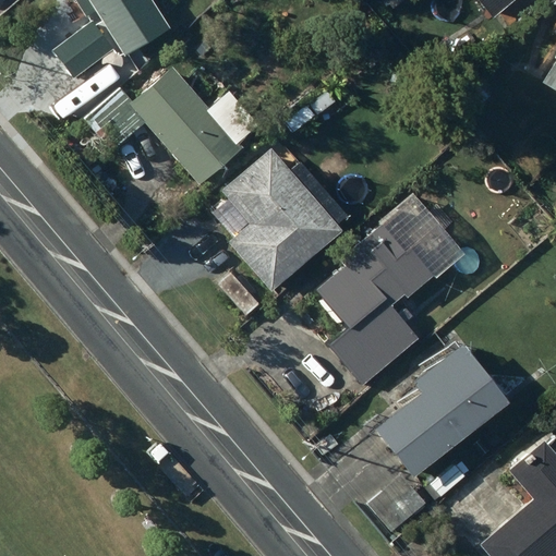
[(75,0),(86,16),(95,11),(123,56),(169,26),(152,0),(75,0)]
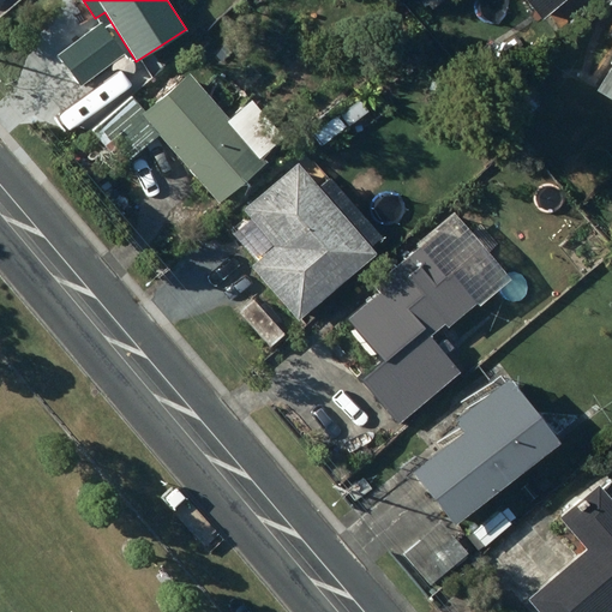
[(419,0),(430,12),(444,0),(419,0)]
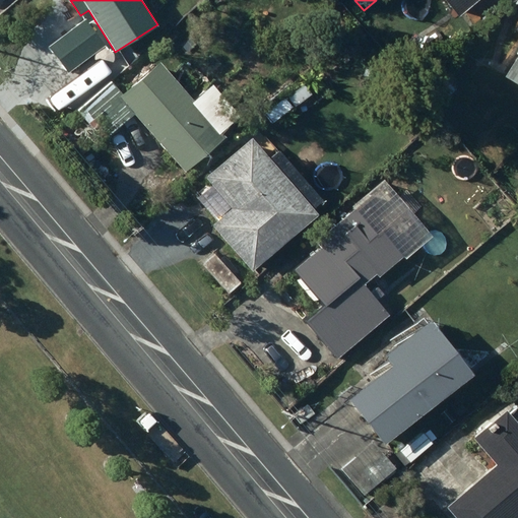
[(446,0),(462,17),(481,0),(446,0)]
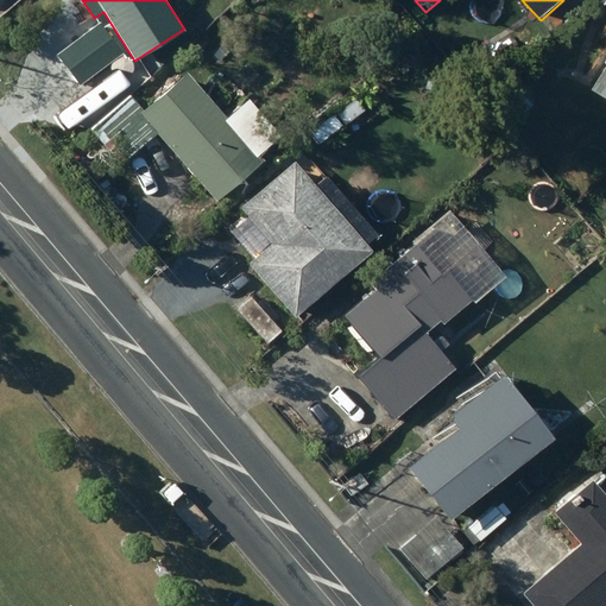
[(433,31),(450,31),(450,20),(433,20),(433,31)]
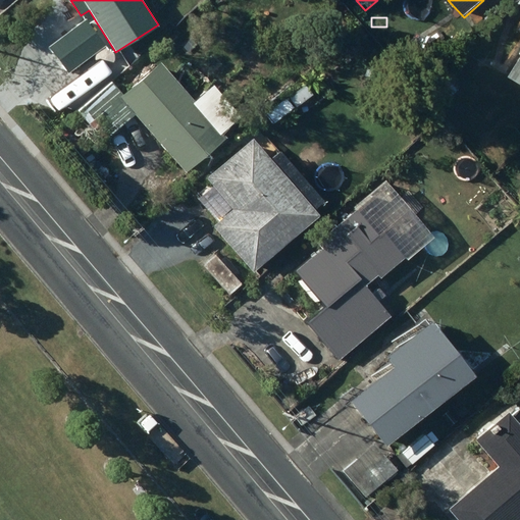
[(87,20),(50,47),(69,73),(106,48),(87,20)]
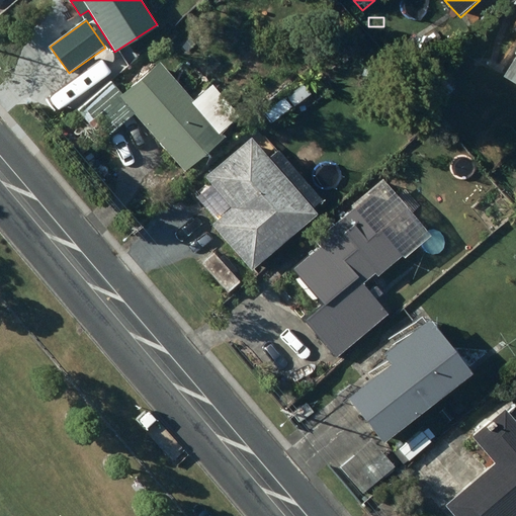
[(515,58),(504,77),(515,84),(515,58)]
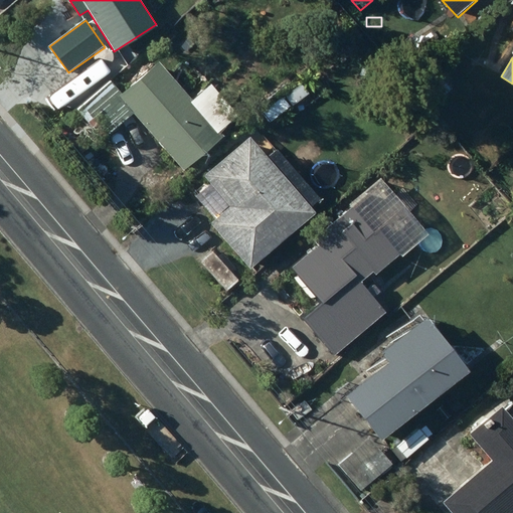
[(135,114),(185,172),(224,139),(157,60),(121,92),(113,82),(67,122),(92,150),(135,114)]
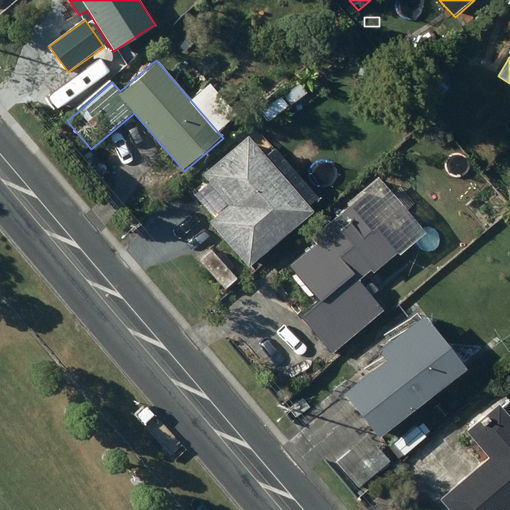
[(440,77),(429,87),(439,99),(451,89),(440,77)]
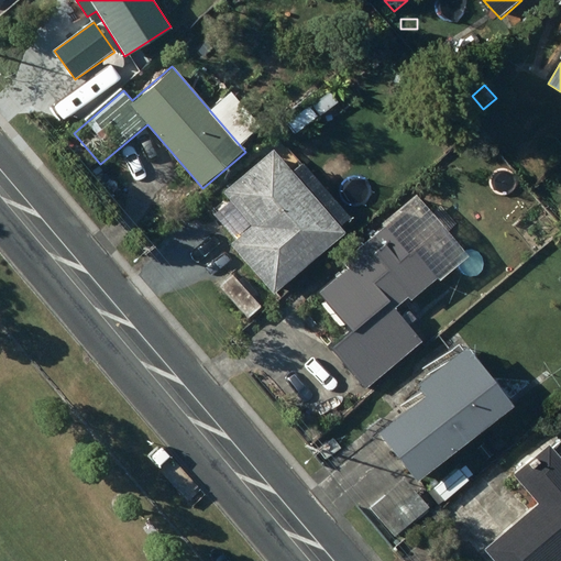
[(217,212),(239,239),(231,244),(272,294),(344,233),(338,226),(347,218),(301,163),(290,172),(274,151),(223,193),(230,201),(217,212)]
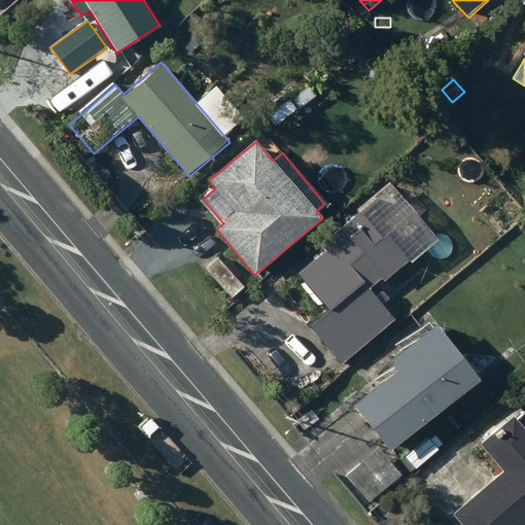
[(393,320),(369,290),(382,279),(384,282),(410,260),(388,235),(382,239),(359,212),(319,246),(326,254),(301,276),(316,294),(293,314),(307,330),(311,327),(342,363),(393,320)]
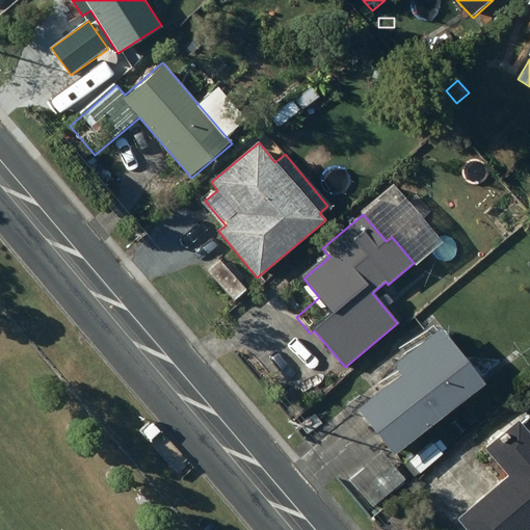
[(247,290),(221,261),(209,272),(235,301),(247,290)]
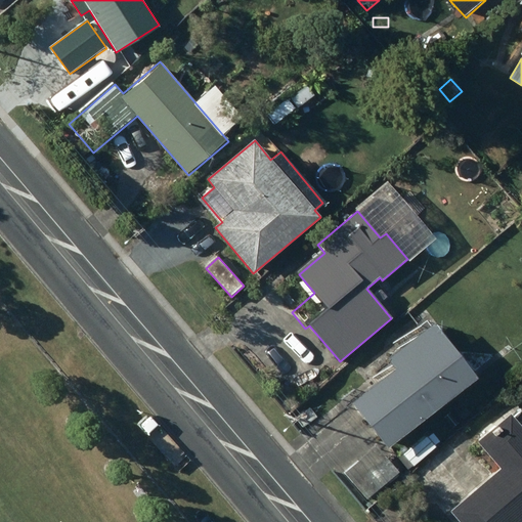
[(396,368),(351,404),(387,449),(476,378),(432,323),(388,358),(396,368)]
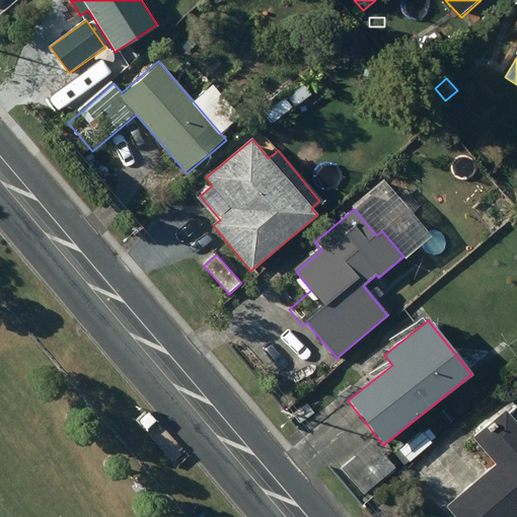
[(471,436),(496,464),(445,507),(453,516),(516,516),(516,410),(511,403),(471,436)]
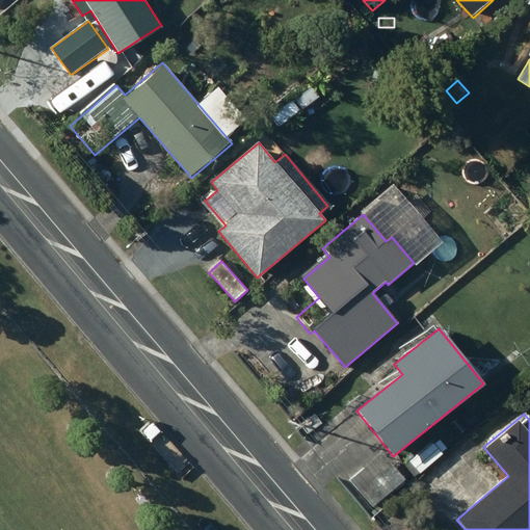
[(434,444),(411,464),(420,474),(443,455),(434,444)]
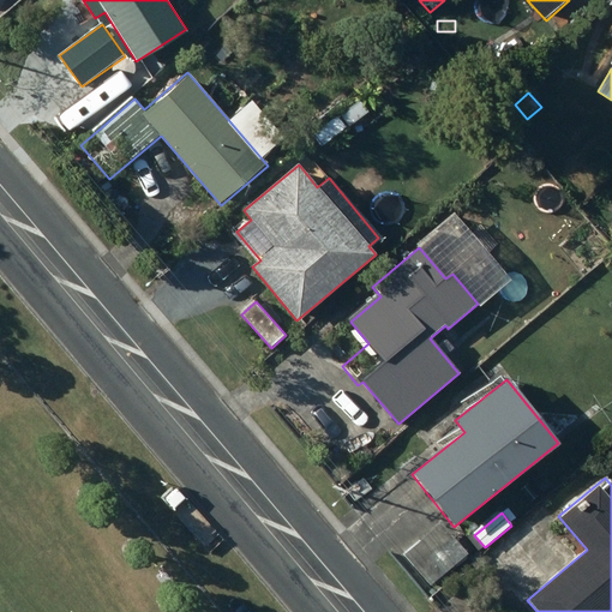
[(443,525),(406,558),(431,586),(468,553),(443,525)]
